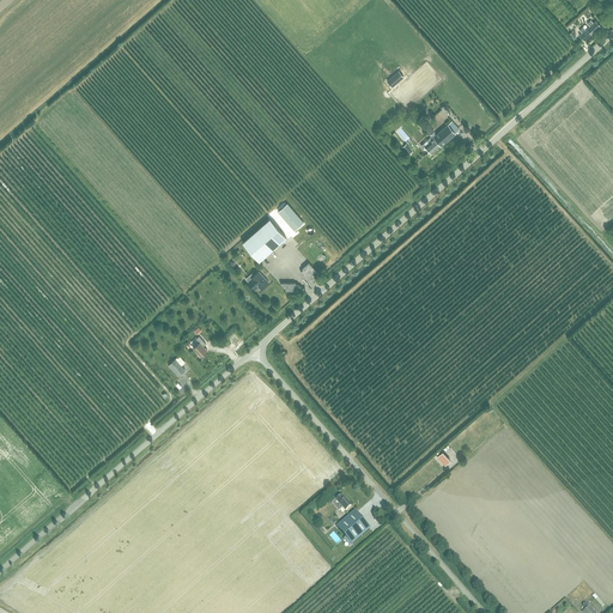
[(580,30),(582,32),(580,35),(584,41),(600,26),(596,20),(593,23),(590,20),(587,23),(590,26),(586,30),(583,26),(580,30)]
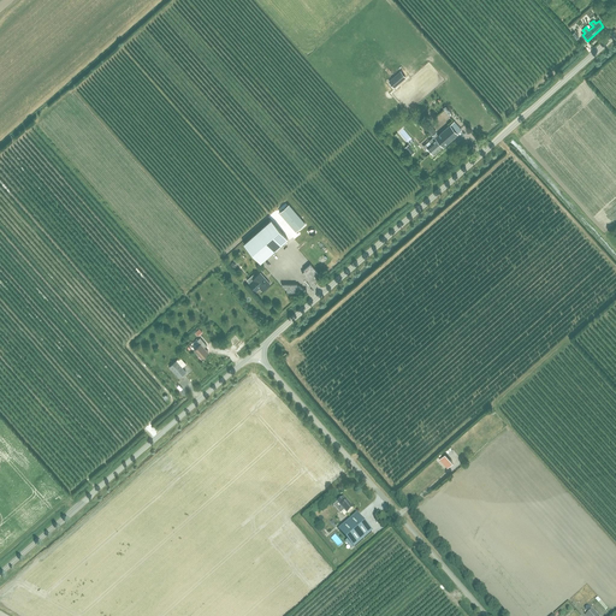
[(406,77),(401,71),(389,82),(394,87),(402,80),(402,81),(406,77)]
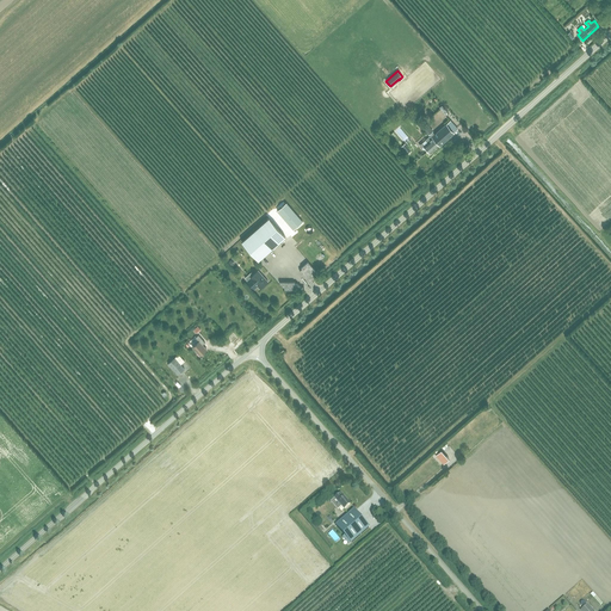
[(450,122),(434,135),(432,133),(432,131),(426,125),(423,129),(429,135),(431,136),(421,143),(424,146),(430,153),(439,144),(440,146),(458,130),(450,122)]
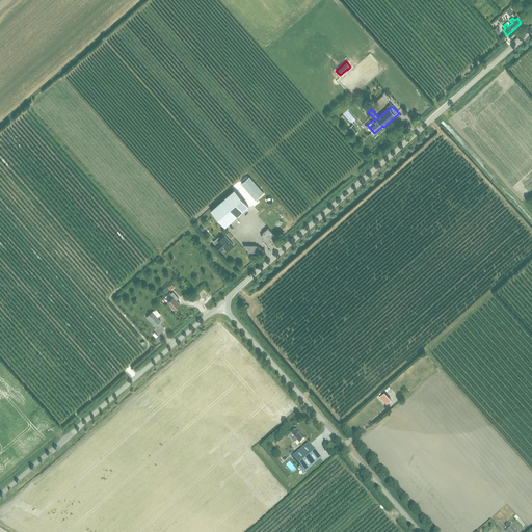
[(241,183),(256,200),(263,193),(249,177),(241,183)]
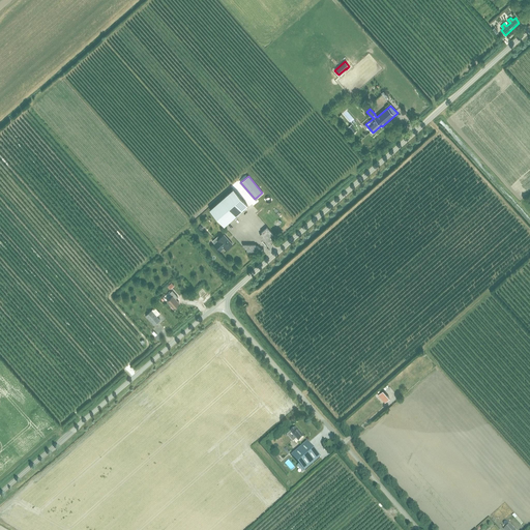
[(247,205),(233,189),(210,210),(224,226),(247,205)]
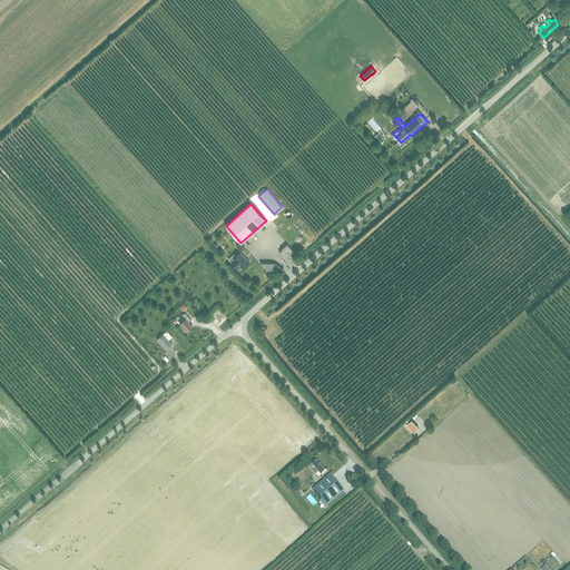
[(281,239),(275,245),(284,255),(291,251),(281,239)]
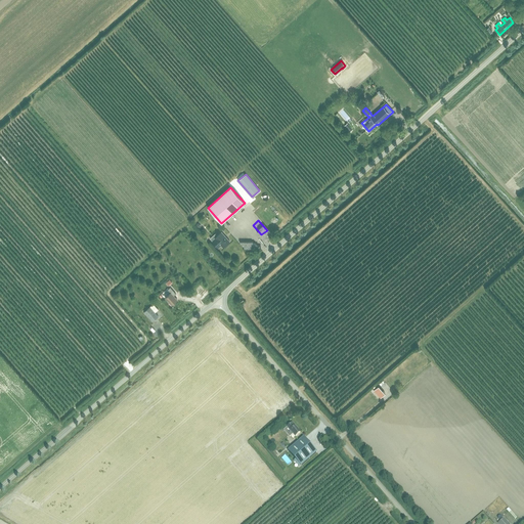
[(212,241),(213,242),(218,248),(221,245),(223,248),(229,242),(221,231),(212,241)]
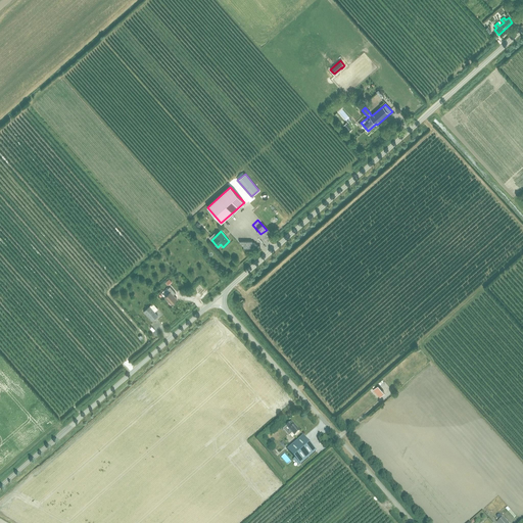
[(164,297),(172,304),(177,299),(174,295),(176,293),(170,287),(168,289),(171,292),(164,297)]
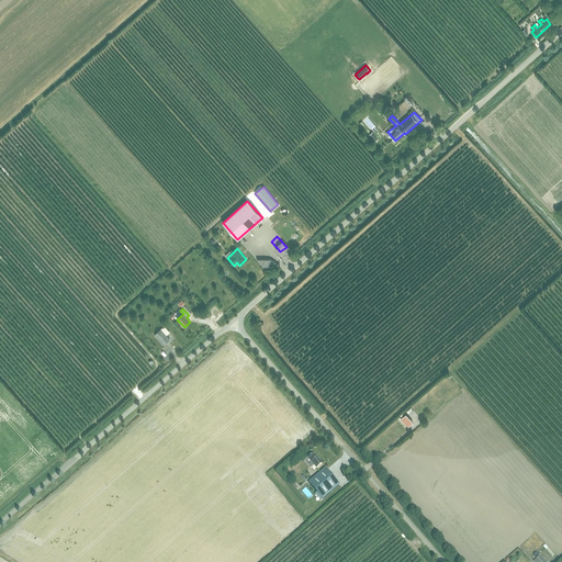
[(160,329),(158,327),(154,332),(156,334),(155,335),(164,345),(170,339),(160,329)]
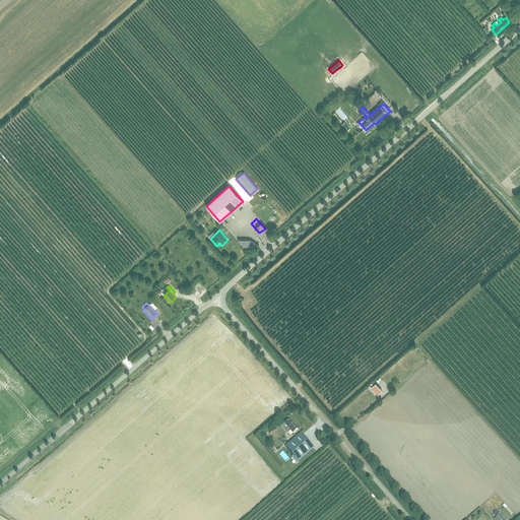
[(371,387),(378,395),(382,391),(376,383),(371,387)]
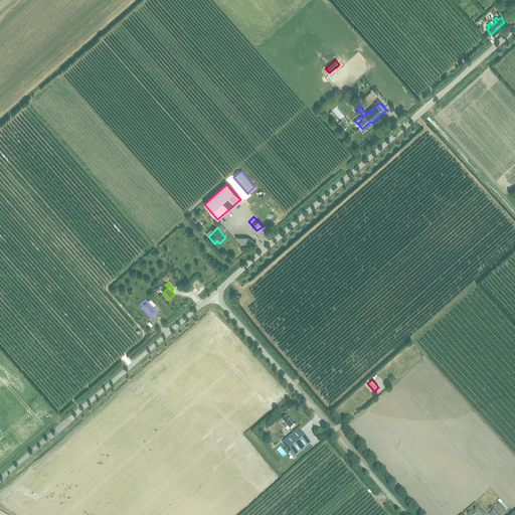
[(295,425),(290,419),(291,419),(288,415),(282,420),(279,423),(285,430),(288,427),(290,430),(295,425)]
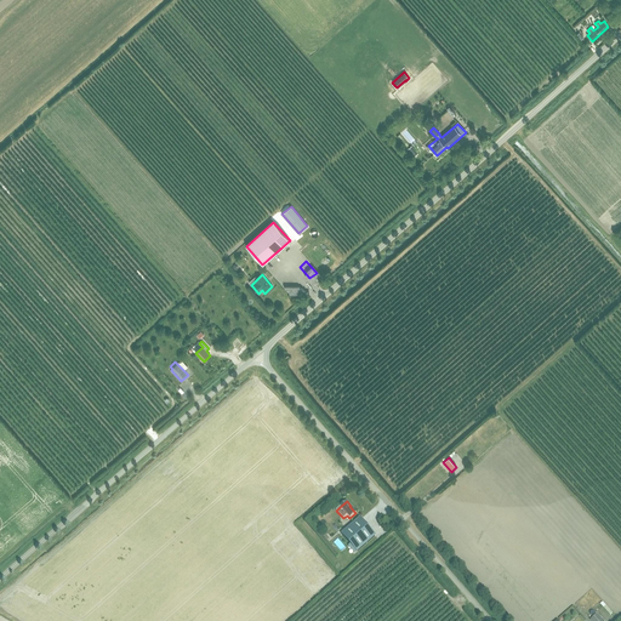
[(341,534),(357,552),(375,536),(359,518),(359,519),(341,534)]
